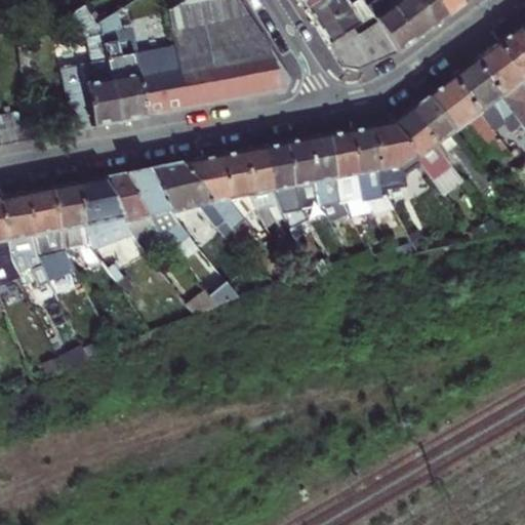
[(124,0),(122,3),(125,8),(138,0),(124,0)]
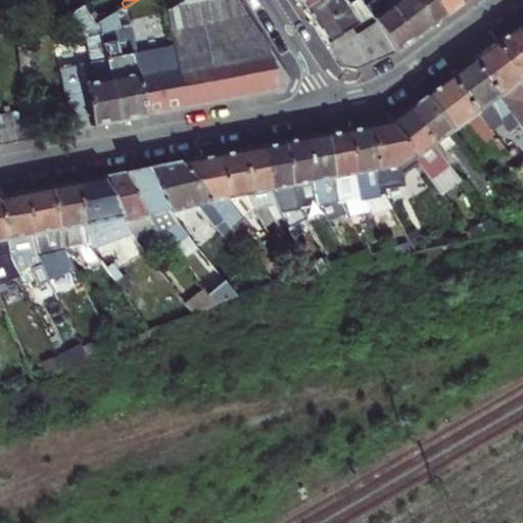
[(249,18),(238,0),(183,0),(168,10),(174,45),(175,48),(186,111),(285,92),(290,81),(270,49),(208,61),(202,29),(249,18)]
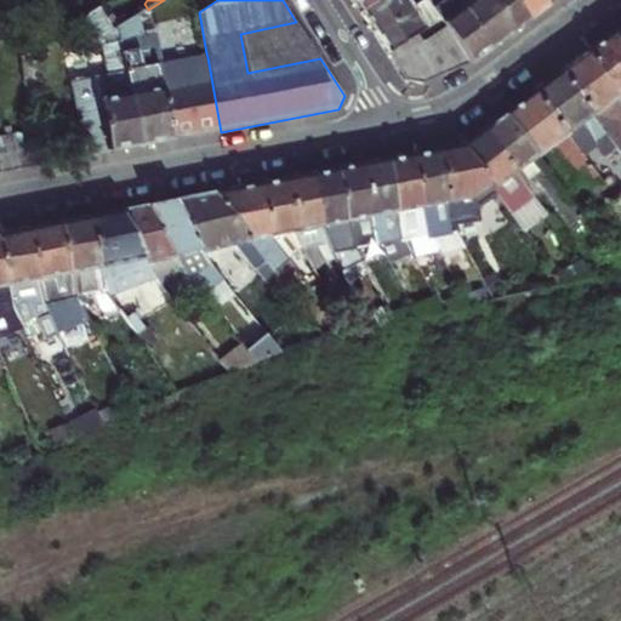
[(355,0),(364,13),(383,0),(355,0)]
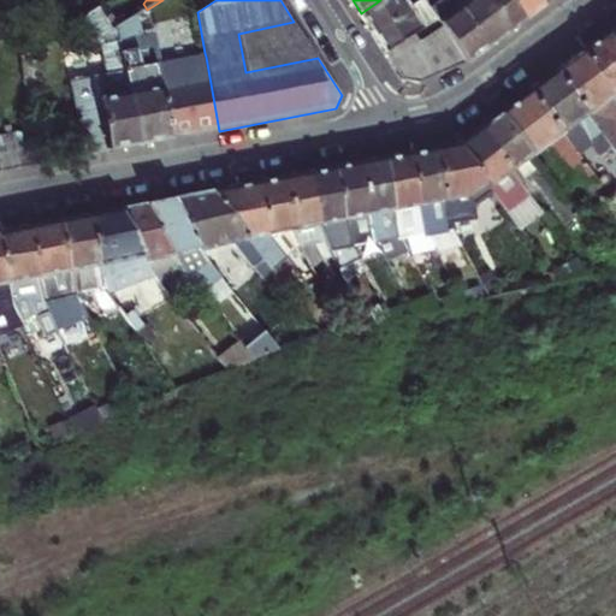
[(380,0),(361,13),(373,33),(410,9),(404,0),(380,0)]
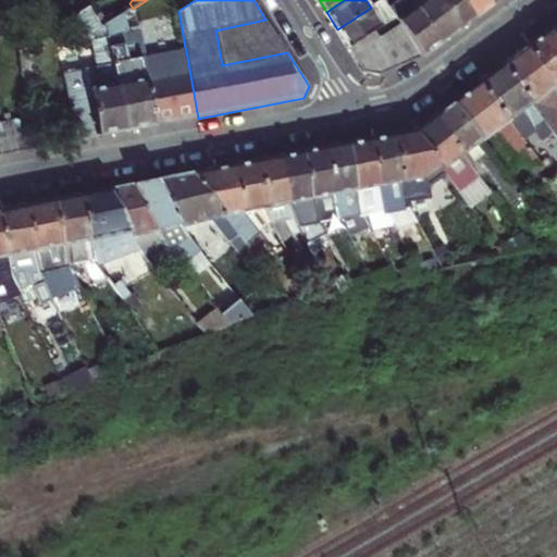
[(337,29),(350,49),(374,33),(396,17),(392,10),(385,0),(383,0),(371,8),(337,29)]
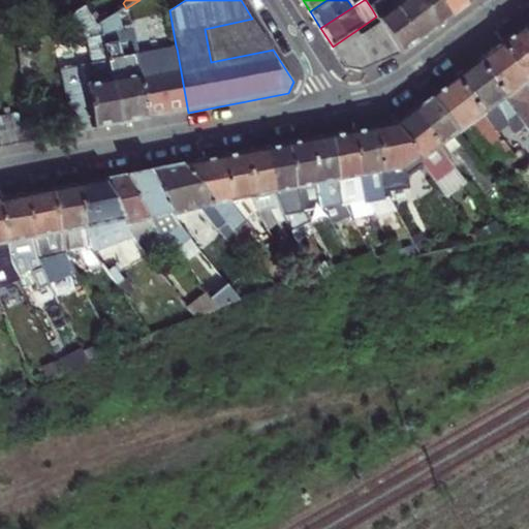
[(355,31),(363,43),(374,35),(384,29),(401,55),(417,42),(391,0),(380,0),(382,2),(372,9),(376,17),(355,31)]
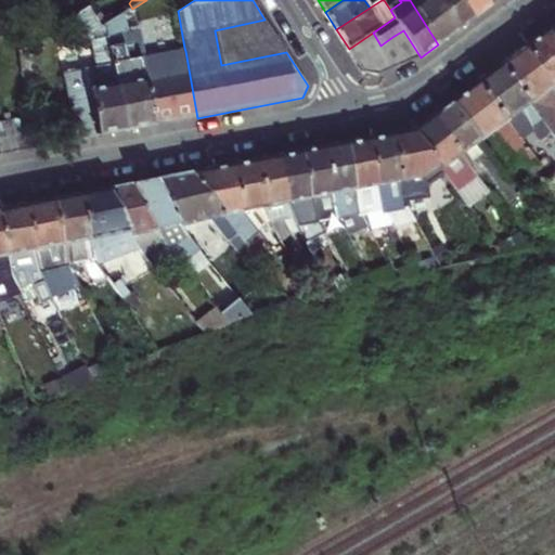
[(456,31),(436,0),(410,0),(438,44),(456,31)]
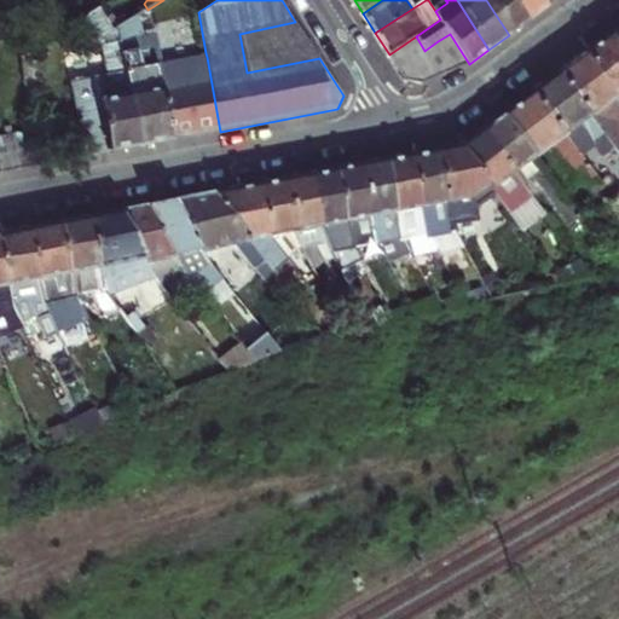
[(486,0),(509,35),(528,21),(515,0),(486,0)]
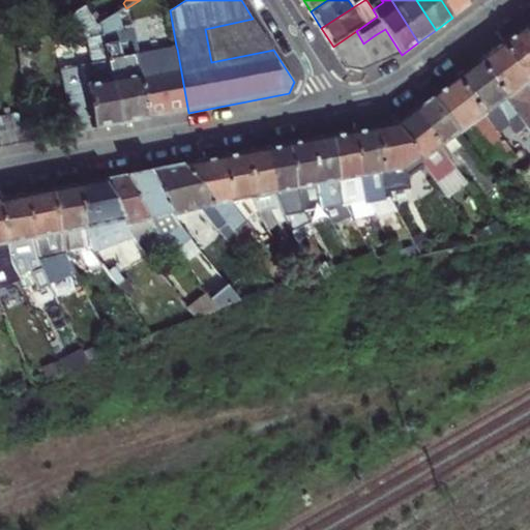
[(441,0),(452,18),(470,5),(466,0),(441,0)]
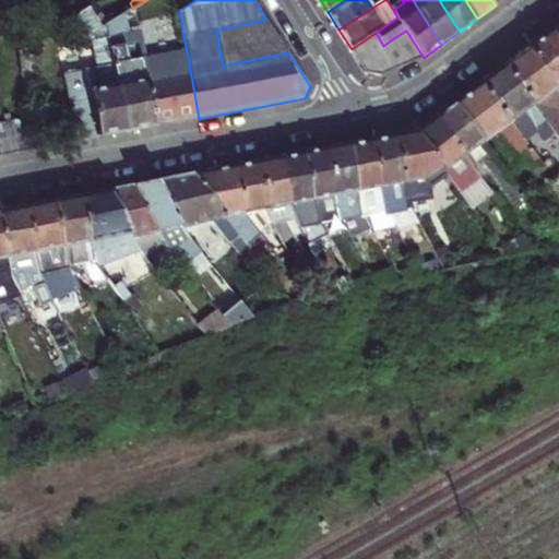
[(93,7),(70,22),(75,30),(80,27),(92,43),(97,70),(64,76),(78,143),(127,133),(106,26),(93,7)]
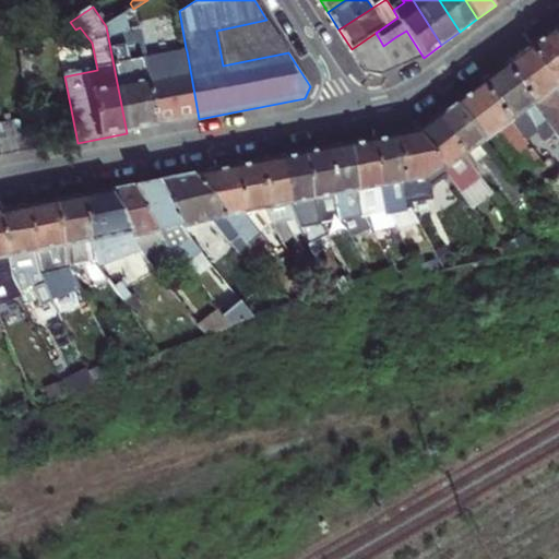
[(127,133),(199,119),(187,51),(146,59),(142,32),(131,33),(126,14),(106,26),(127,133)]
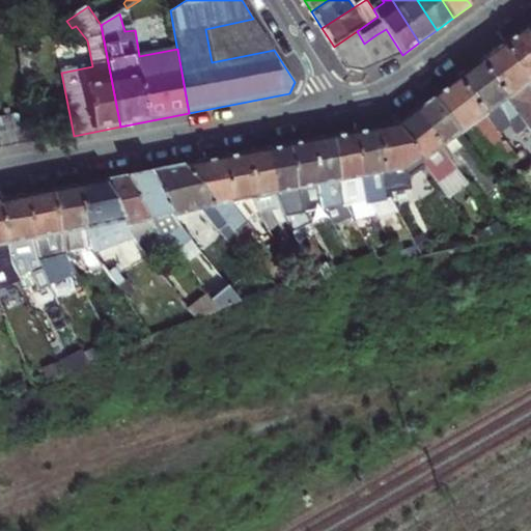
[(274,50),(253,19),(205,29),(212,62),(274,50)]
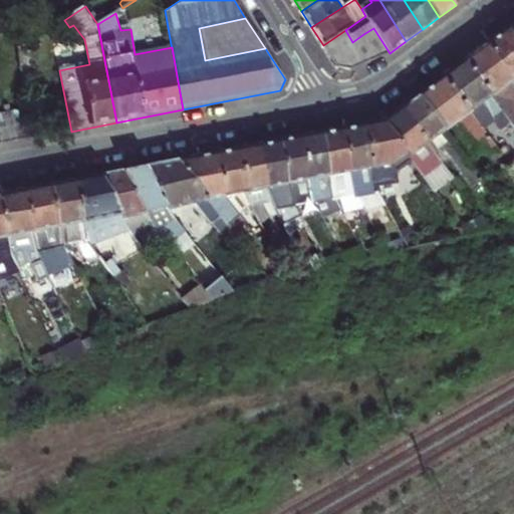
[(373,28),(363,34),(379,58),(389,54),(390,53),(373,28)]
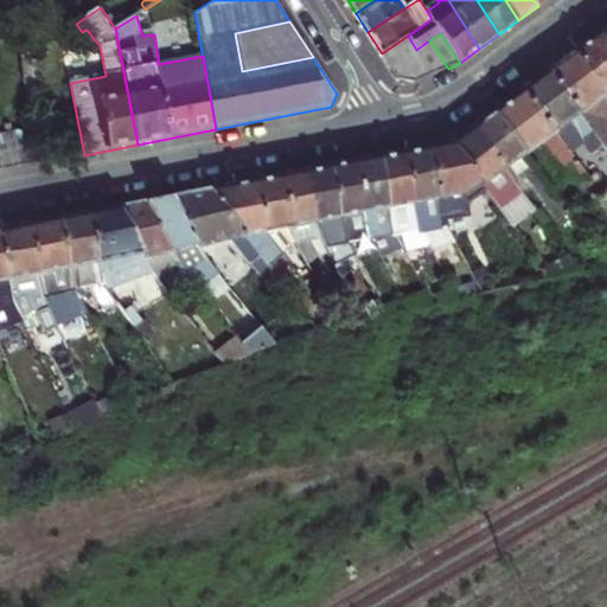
[(573,52),(606,96),(606,45),(598,33),(573,52)]
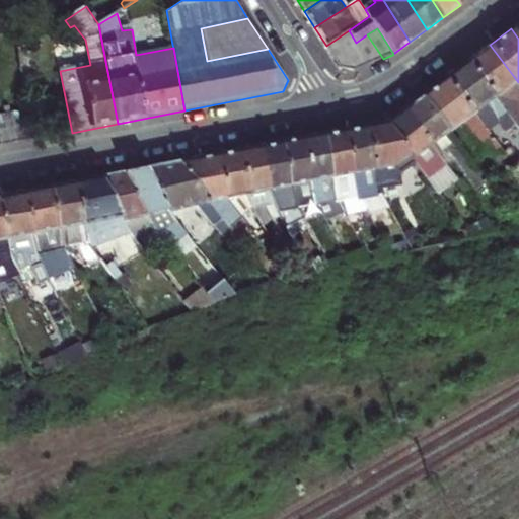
[(326,46),(334,57),(356,43),(349,30),(326,46)]
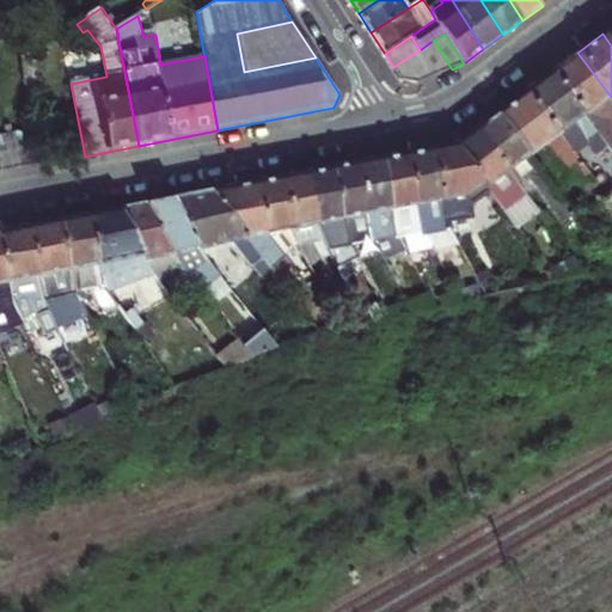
[(452,69),(433,41),(420,50),(434,77),(452,69)]
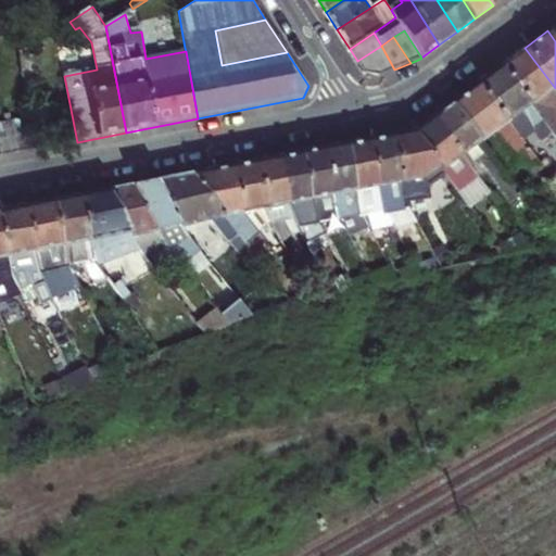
[(394,70),(381,46),(357,61),(365,73),(381,75),(394,70)]
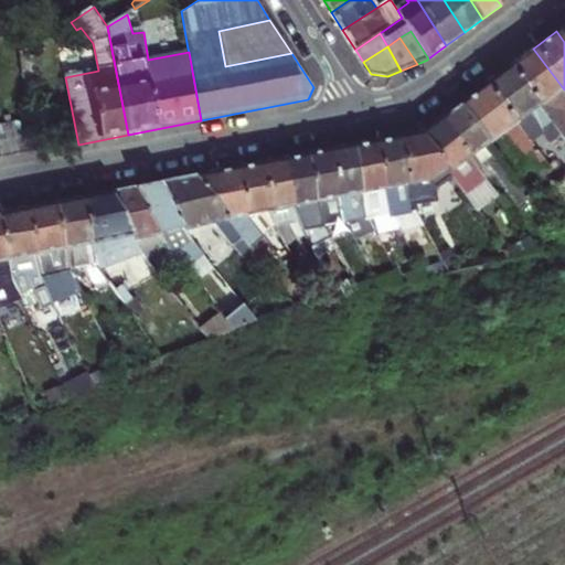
[(510,66),(564,139),(564,117),(558,108),(564,103),(564,89),(533,49),(510,66)]
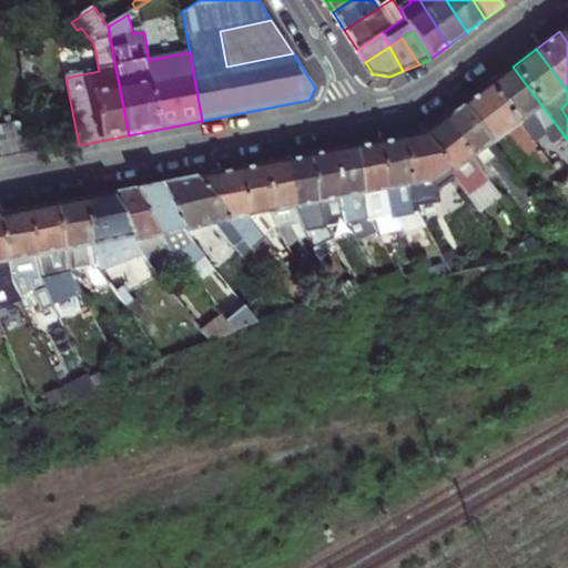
[(559,149),(567,142),(567,140),(513,67),(488,85),(528,137),(543,125),(559,149)]
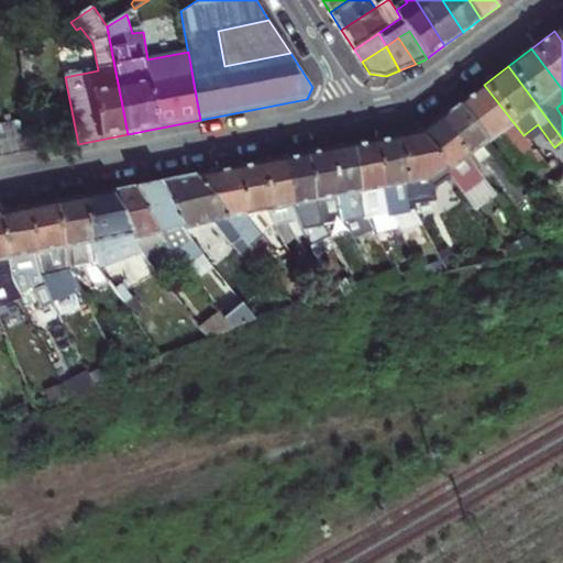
[(541,158),(523,135),(484,85),(457,105),(486,142),(501,131),(532,172),(538,167),(534,164),(541,158)]
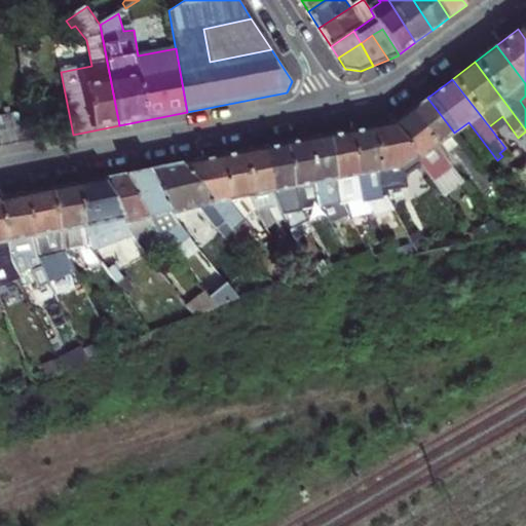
[(409,111),(444,157),(452,152),(481,190),(491,183),(454,133),(427,98),(409,111)]
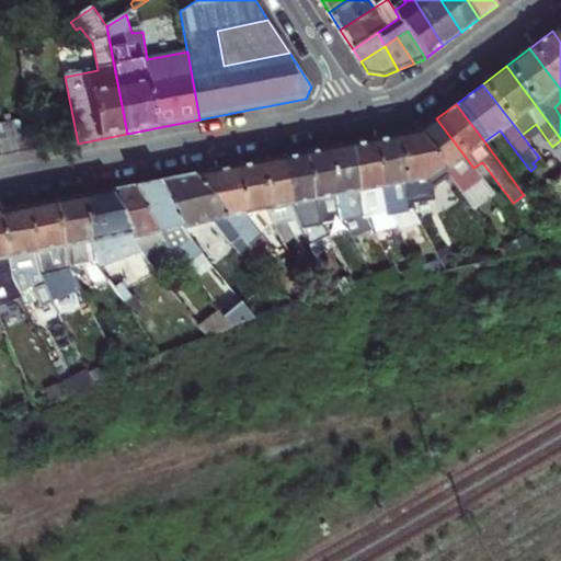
[(420,132),(447,171),(454,180),(466,172),(473,184),(485,199),(493,194),(473,168),(436,118),(420,132)]
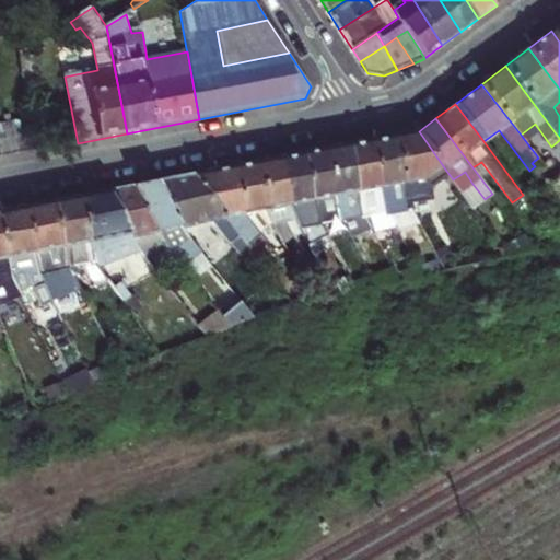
[(27,121),(13,125),(18,154),(34,151),(27,121)]
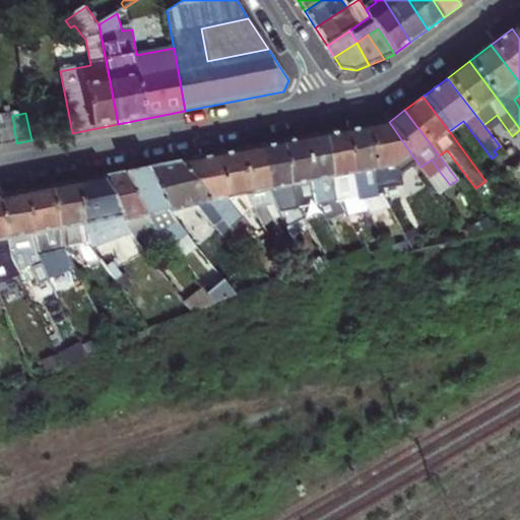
[(12,116),(0,118),(0,134),(2,146),(16,143),(12,116)]
